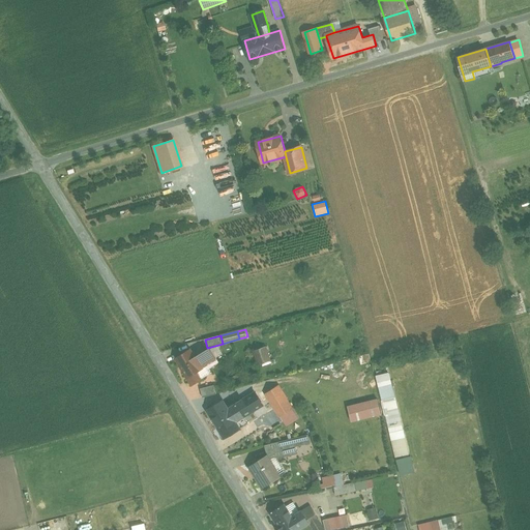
[(256,364),(271,360),(266,346),(252,350),(256,364)]
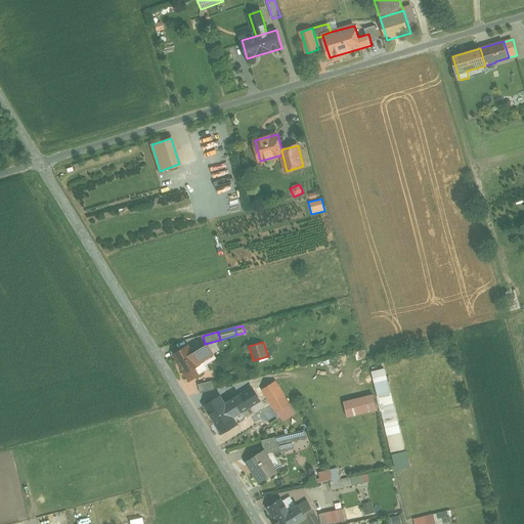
[(193,354),(188,346),(175,355),(190,381),(199,376),(194,367),(200,364),(200,363),(213,355),(208,346),(193,354)]
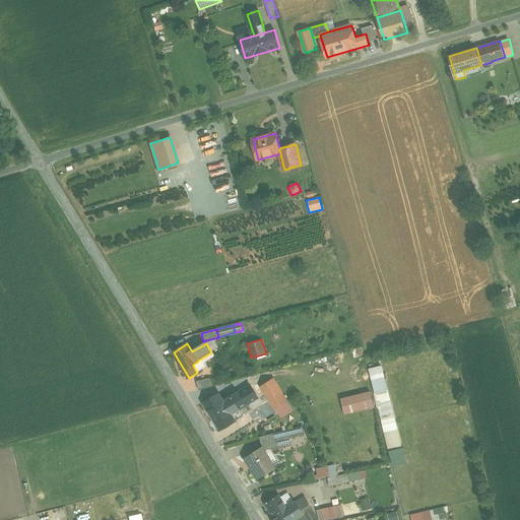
[(385,448),(399,445),(384,365),(370,368),(385,448)]
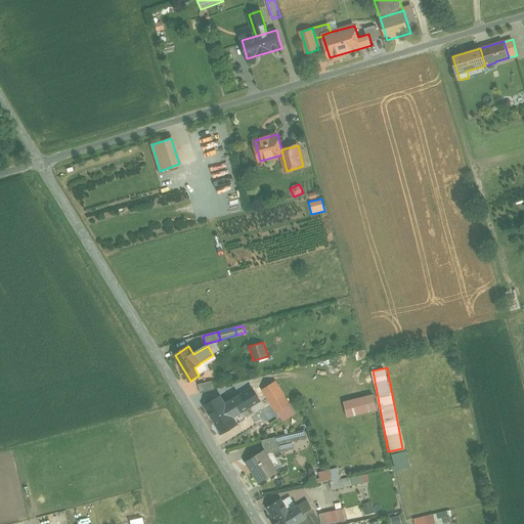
[(198,384),(200,393),(213,389),(211,381),(198,384)]
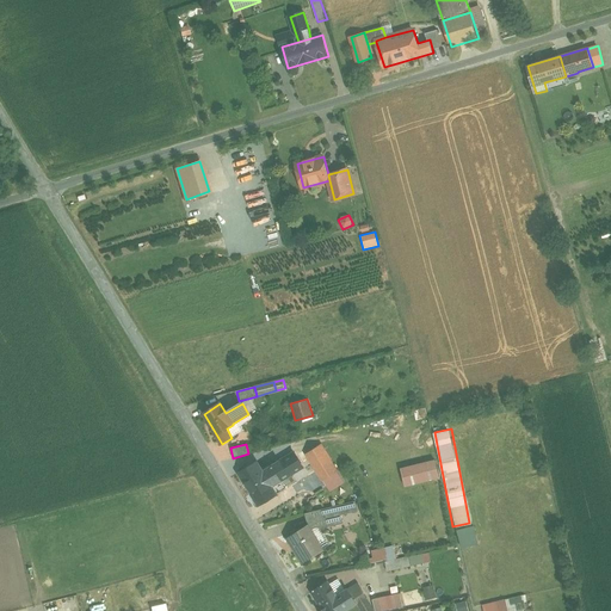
[(322,444),(307,454),(319,474),(334,464),(322,444)]
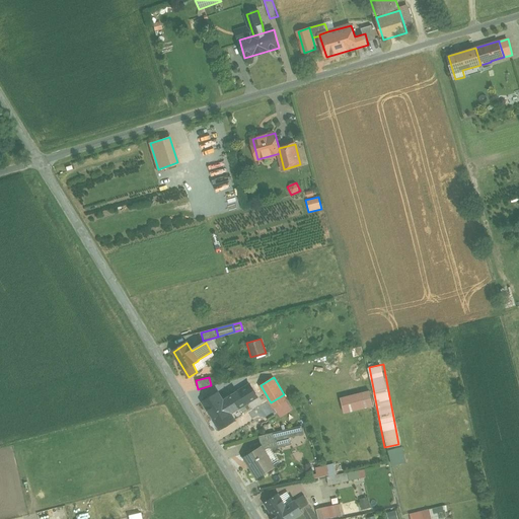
[(249,385),(231,396),(238,409),(257,397),(249,385)]
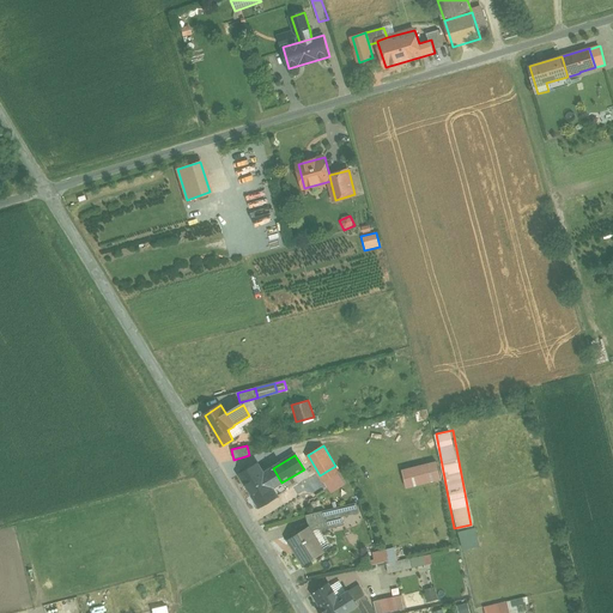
[(273,468),(265,473),(259,463),(241,475),(260,507),(279,496),(273,487),(281,483),(273,468)]
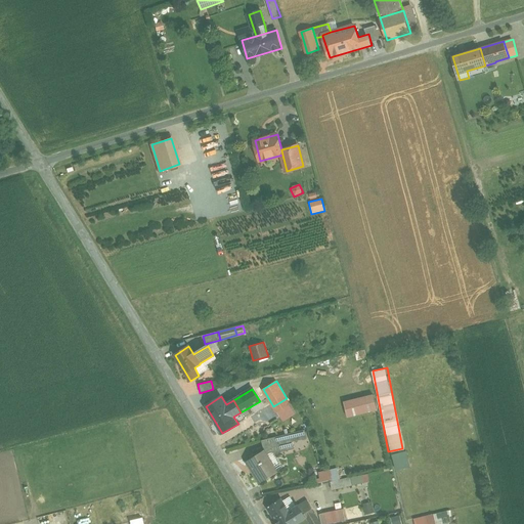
[(375,396),(356,400),(359,413),(378,408),(375,396)]
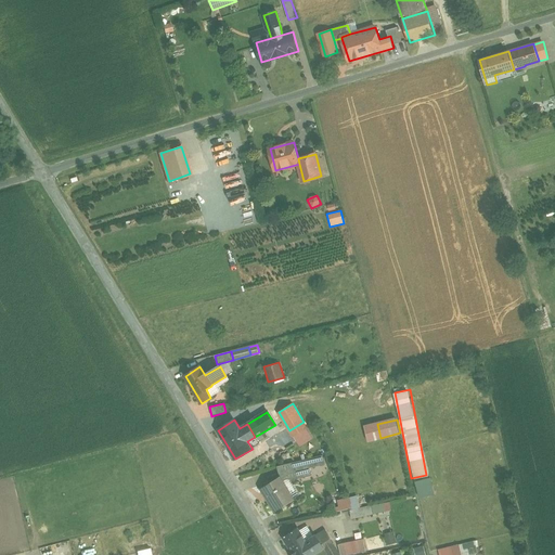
[(304,422),(289,430),(294,437),(308,428),(304,422)]
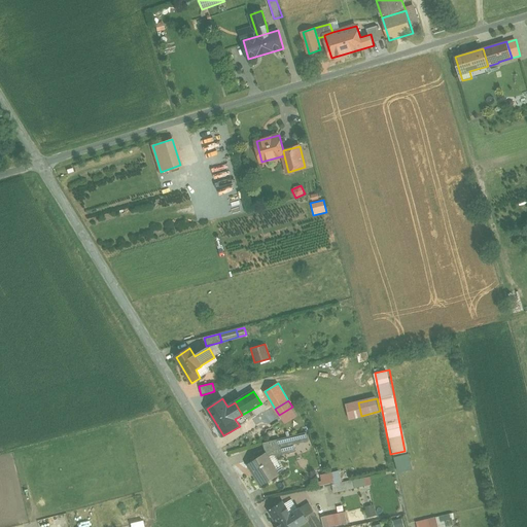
[(307,432),(293,435),(295,445),(309,441),(307,432)]
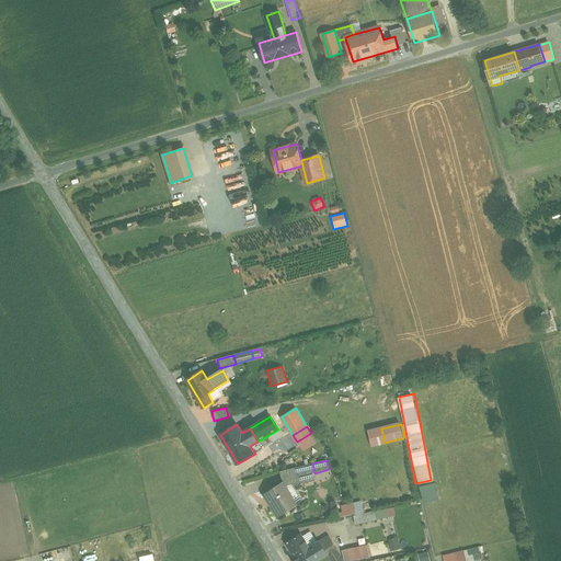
[(312,464),(304,466),(307,479),(307,482),(316,480),(315,473),(312,464)]
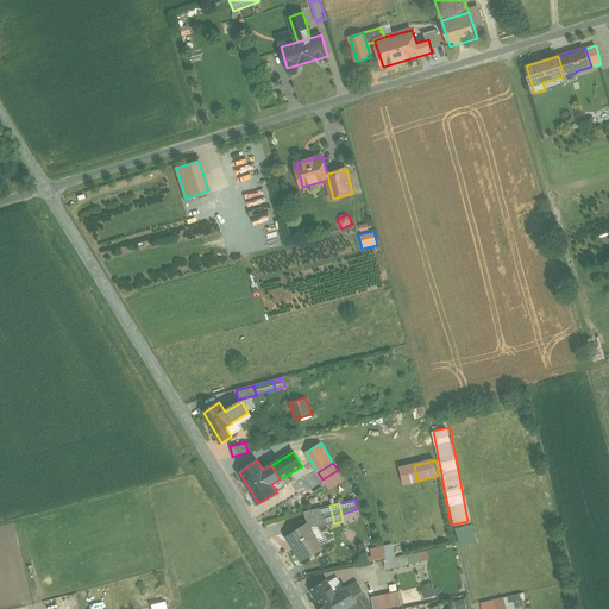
[(330,506),(321,508),(325,521),(333,520),(330,506)]
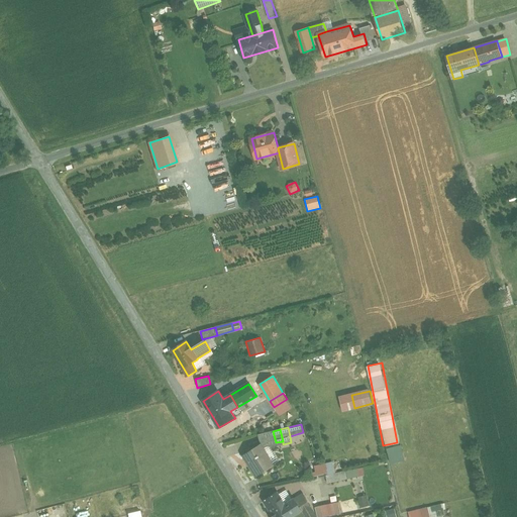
[(273,431),(262,433),(265,445),(276,442),(273,431)]
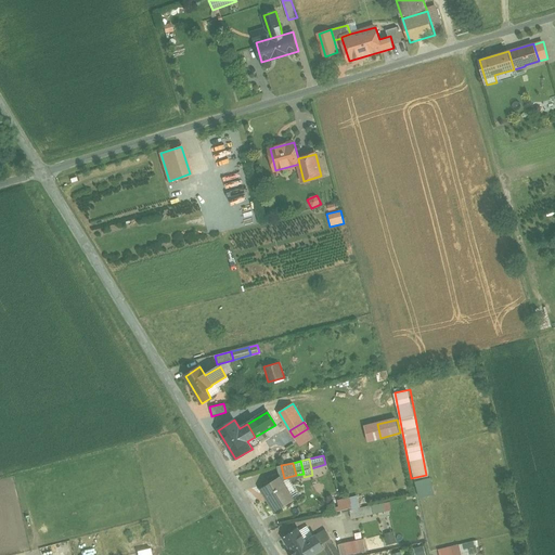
[(414,481),(418,498),(434,493),(429,477),(414,481)]
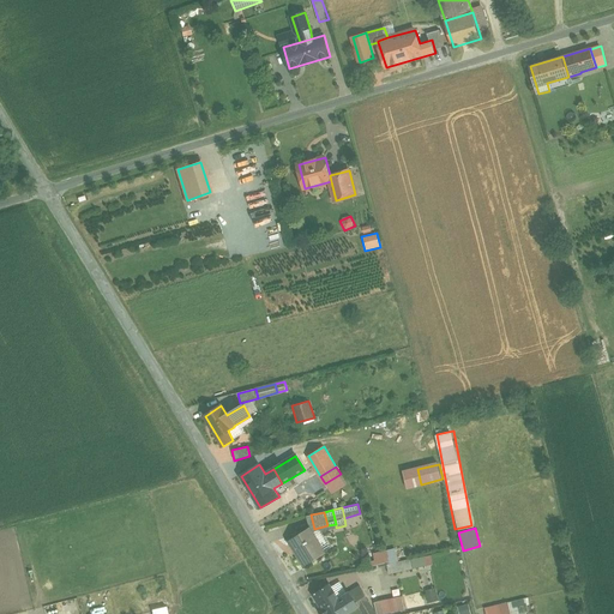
[(311,529),(290,541),(305,565),(325,552),(311,529)]
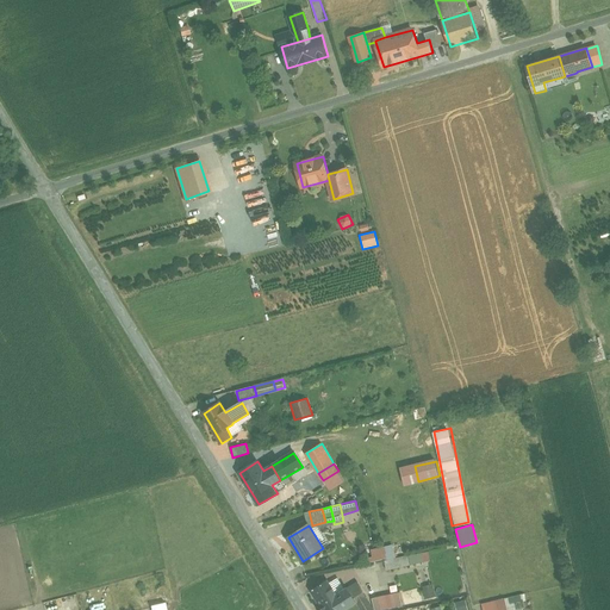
[(409,555),(385,560),(387,571),(410,565),(409,555)]
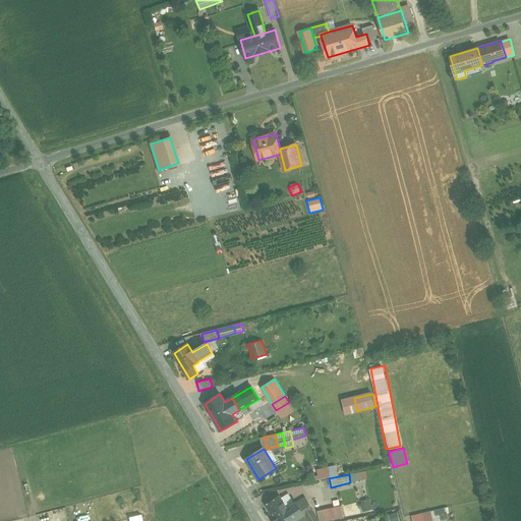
[(343,491),(331,494),(332,500),(316,504),(320,520),(327,520),(345,517),(344,514),(348,513),(343,491)]
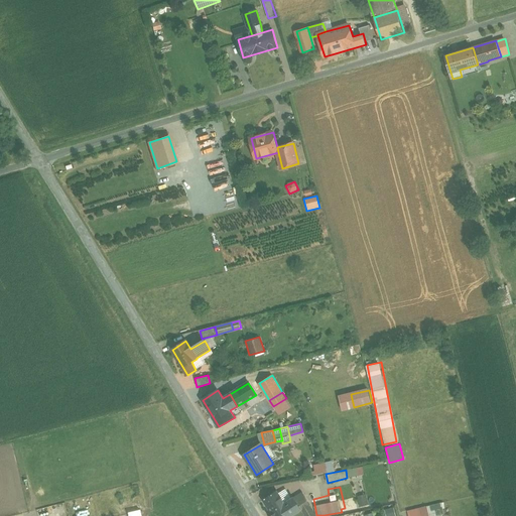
[(279,493),(278,491),(264,500),(271,512),(269,513),(271,515),(291,515),(292,515),(285,505),(279,494),(279,493)]
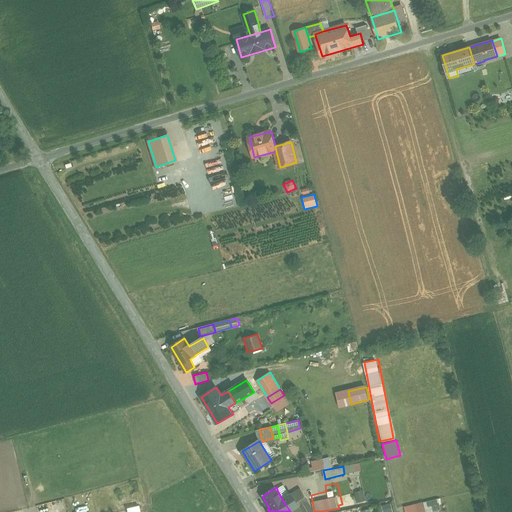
[(300,488),(287,497),(288,498),(283,501),(290,511),(300,505),(300,506),(303,511),(310,511),(313,511),(313,509),(300,488)]
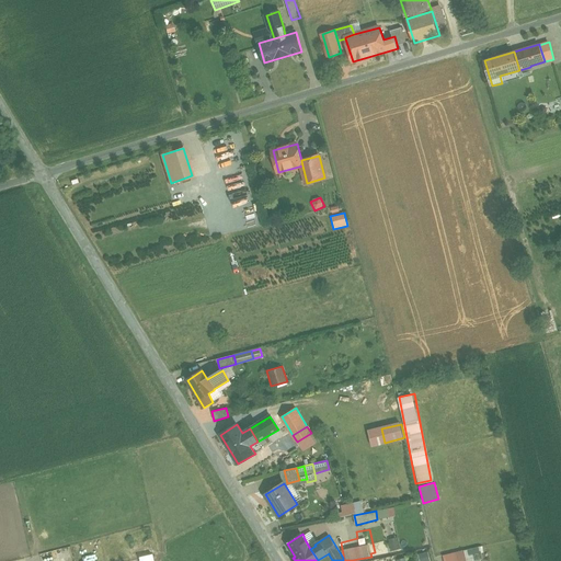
[(480,547),(443,556),(443,560),(478,560),(483,560),(480,547)]
